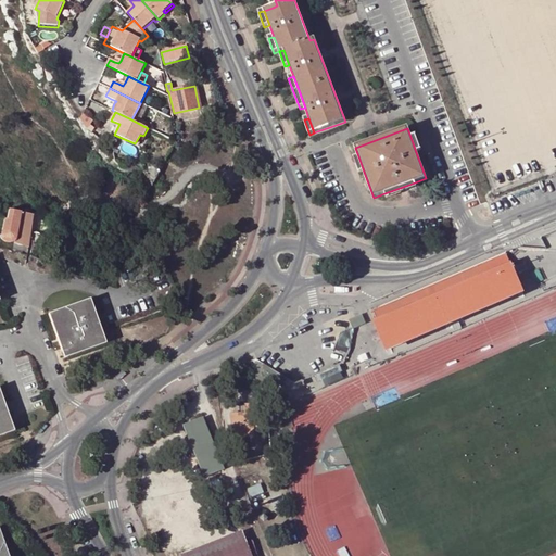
[(416,136),(411,137),(416,152),(421,151),(416,136)]
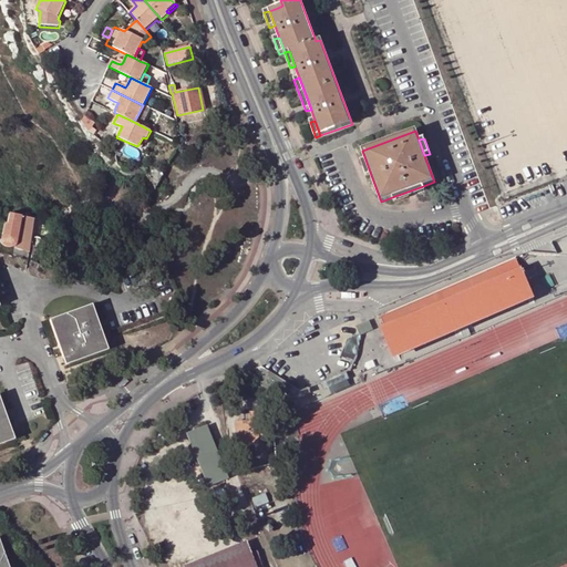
[(366,176),(371,175),(366,160),(360,162),(366,176)]
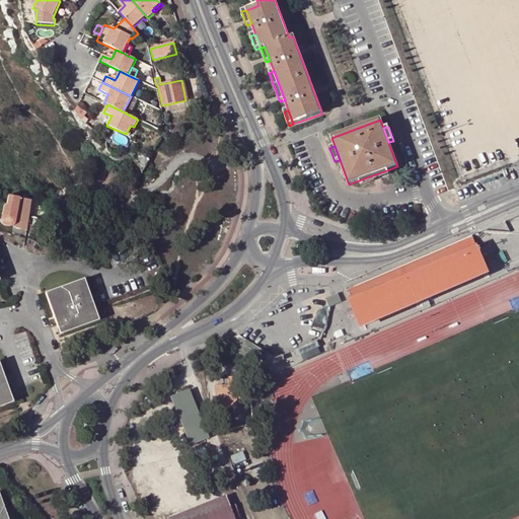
[(145,150),(133,157),(134,160),(142,172),(150,158),(145,150)]
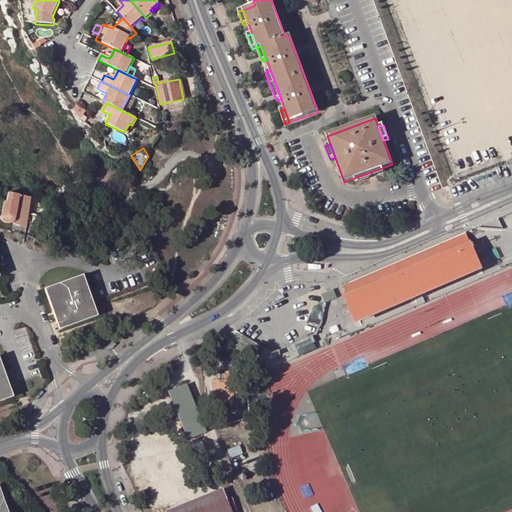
[(384,172),(382,168),(354,178),(356,183),(384,172)]
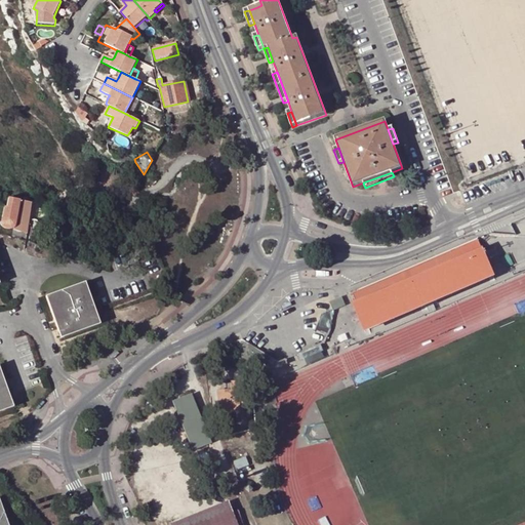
[(7,200),(32,204),(29,219),(32,219),(36,201),(8,196),(7,200)]
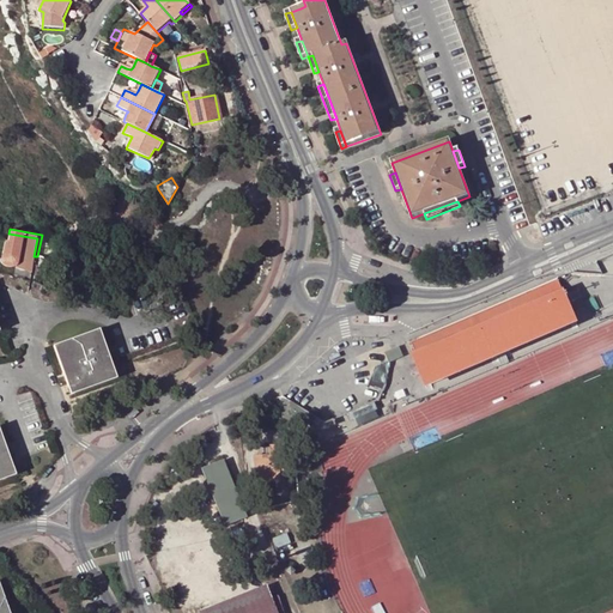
[(13,278),(29,280),(34,256),(37,238),(8,234),(7,244),(4,244),(0,262),(1,265),(2,267),(5,268),(7,269),(10,271),(12,271),(14,271),(13,278)]
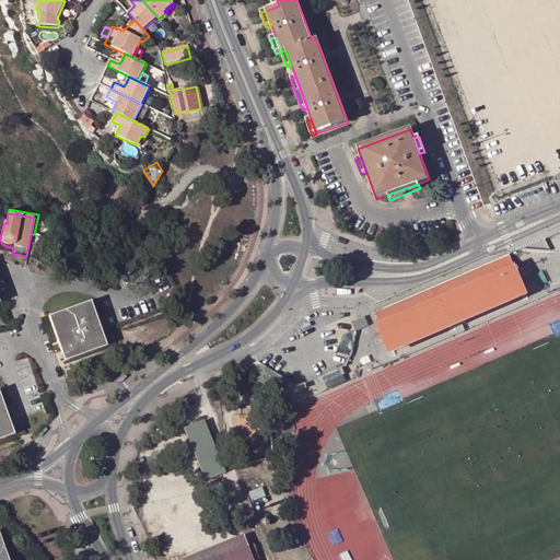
[(527,294),(510,255),(376,314),(382,328),(378,330),(389,353),(527,294)]
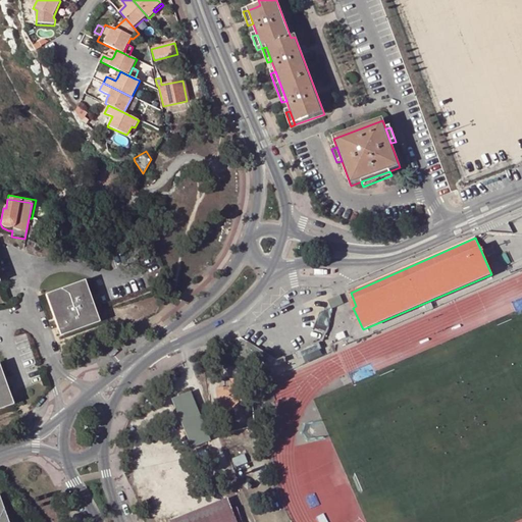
[(492,247),(482,251),(485,257),(496,253),(492,247)]
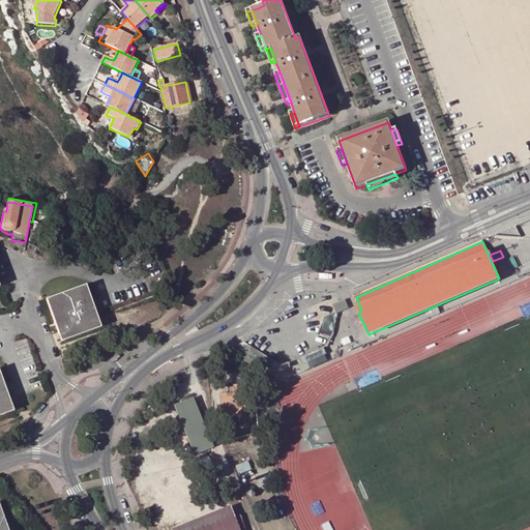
[(43,300),(57,335),(63,333),(65,340),(93,330),(91,323),(96,322),(86,292),(81,294),(78,288),(43,300)]
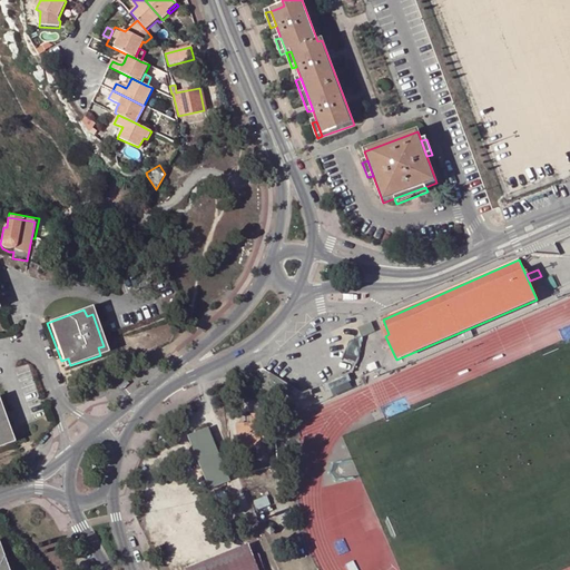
[(362,335),(374,331),(371,324),(360,328),(362,335)]
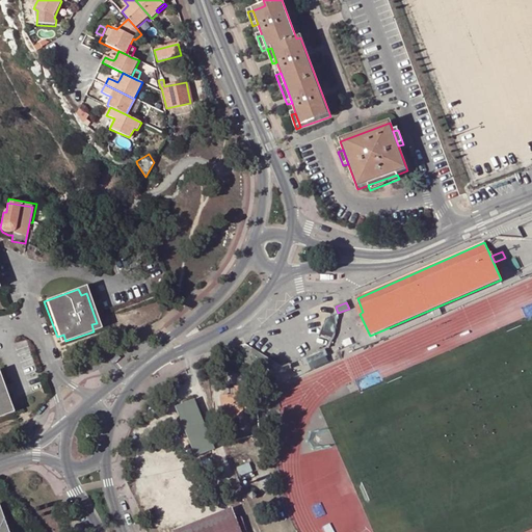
[(331,340),(334,335),(321,329),(319,335),(331,340)]
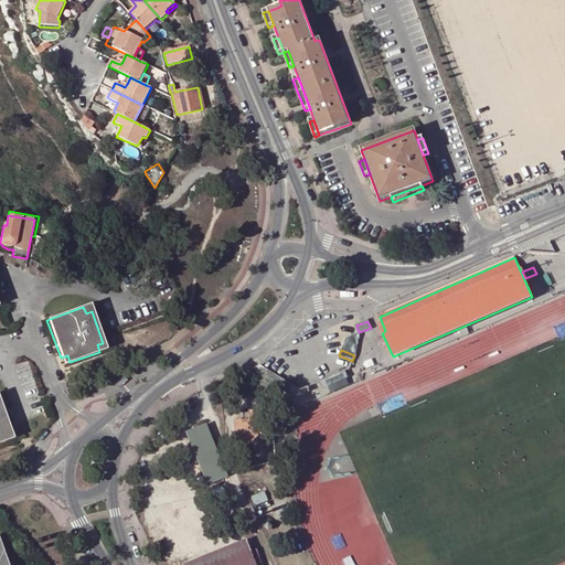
[(70,362),(67,355),(61,358),(63,365),(70,362)]
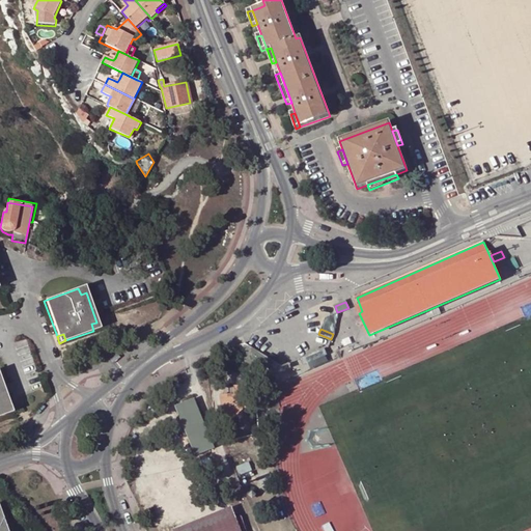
[(302,364),(325,354),(323,348),(300,359),(302,364)]
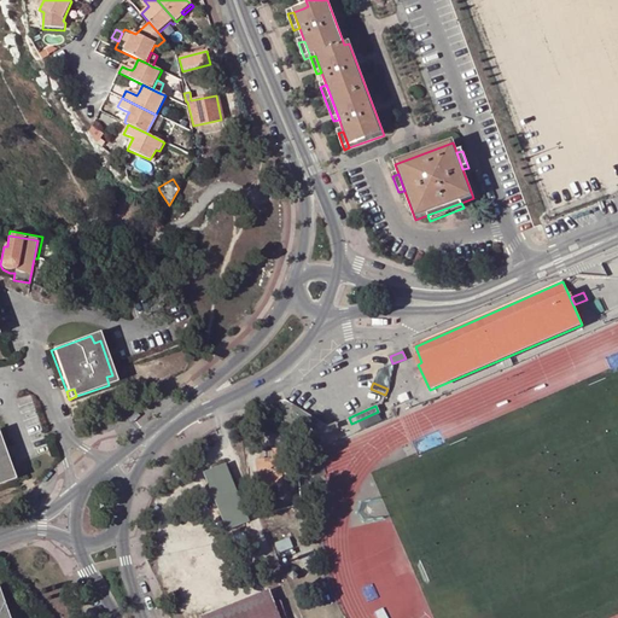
[(0,485),(7,483),(4,476),(11,473),(0,441),(0,485)]
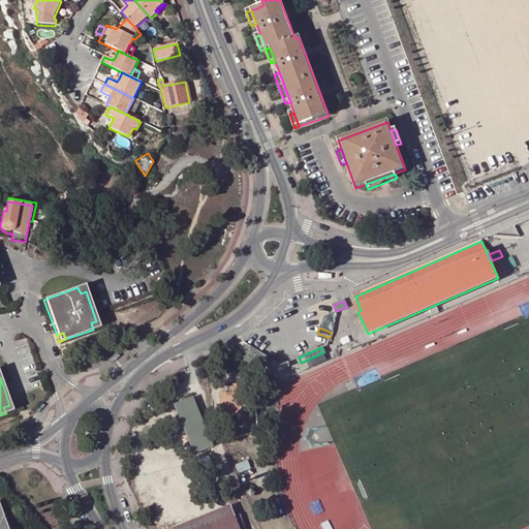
[(221,416),(227,415),(242,415),(242,406),(242,402),(245,401),(245,384),(231,385),(232,394),(220,395),(221,416)]
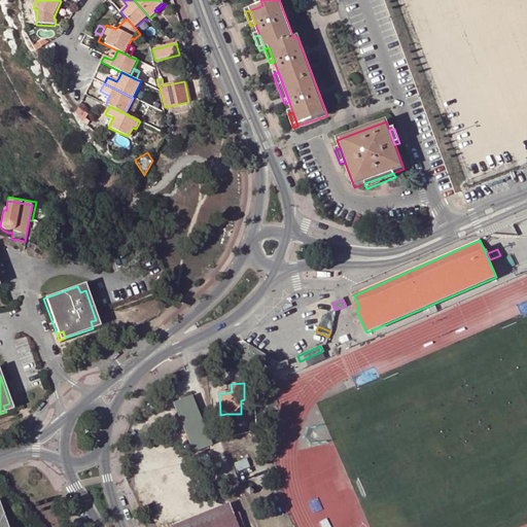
[(212,447),(190,396),(175,402),(196,453),(212,447)]
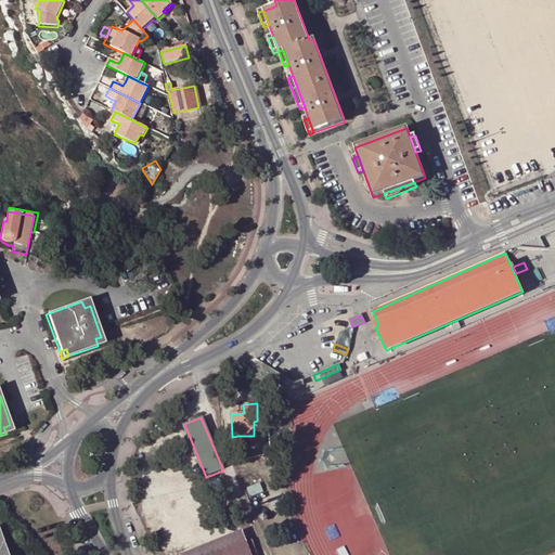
[(13,431),(10,425),(3,427),(7,434),(13,431)]
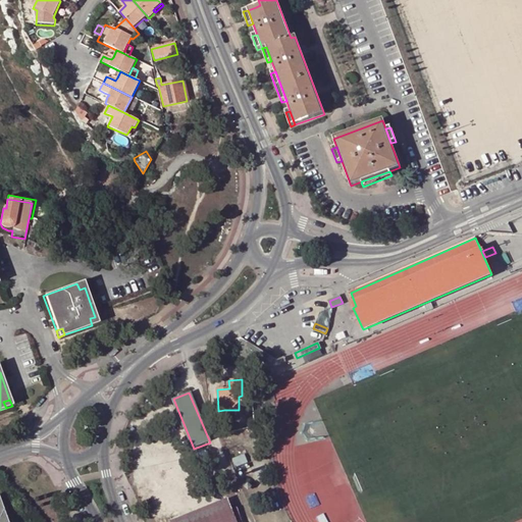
[(155,507),(159,514),(162,520),(175,513),(171,506),(186,499),(178,485),(172,489),(165,476),(151,483),(155,489),(142,496),(149,510),(155,507)]
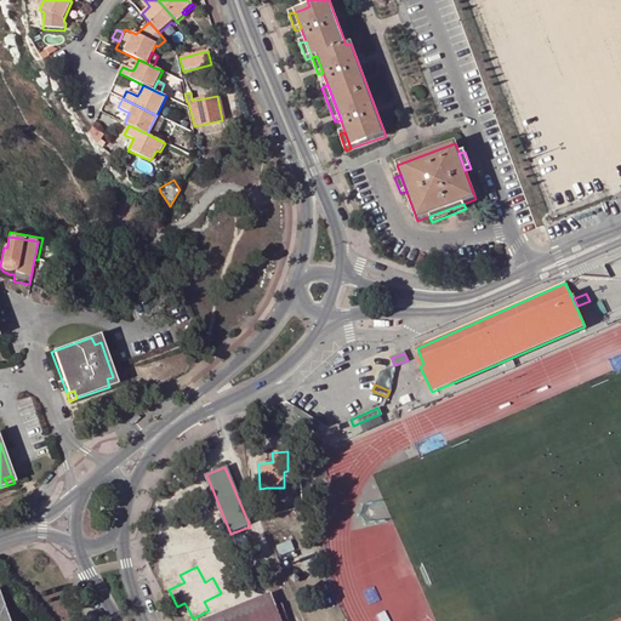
[(280,620),(274,607),(271,597),(211,620),(280,620)]
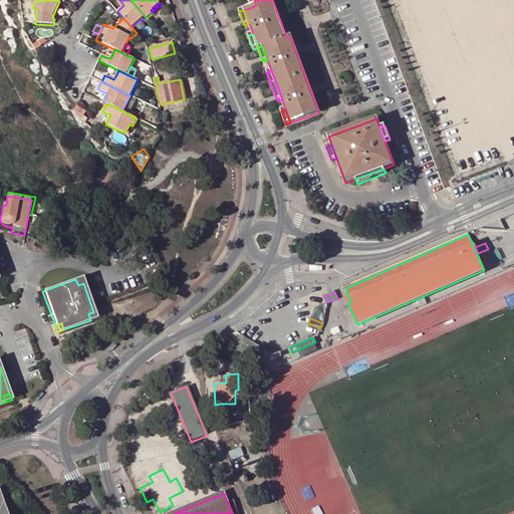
[(232,513),(237,513),(233,500),(227,502),(232,513)]
